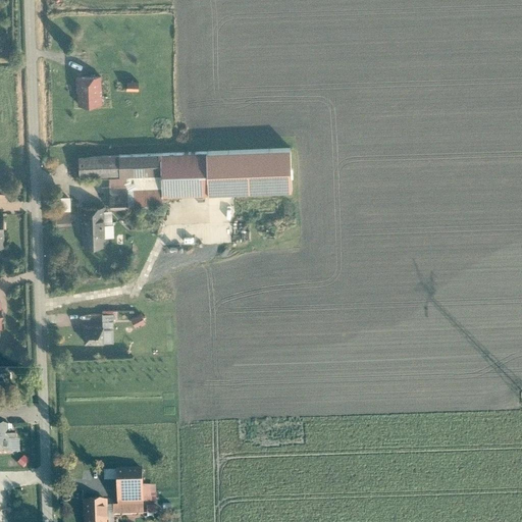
[(81,75),(81,104),(101,103),(100,75),(81,75)]
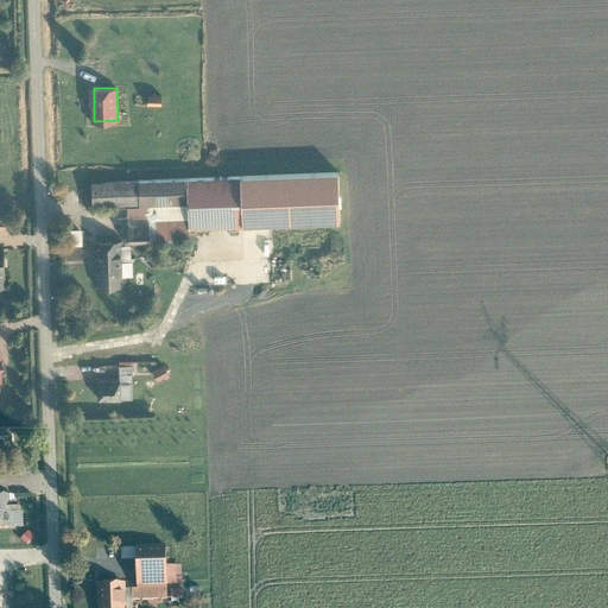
[(340,173),(93,181),(93,208),(118,207),(119,217),(128,217),(128,244),(152,242),(152,239),(190,238),(189,226),(341,221),(340,173)]
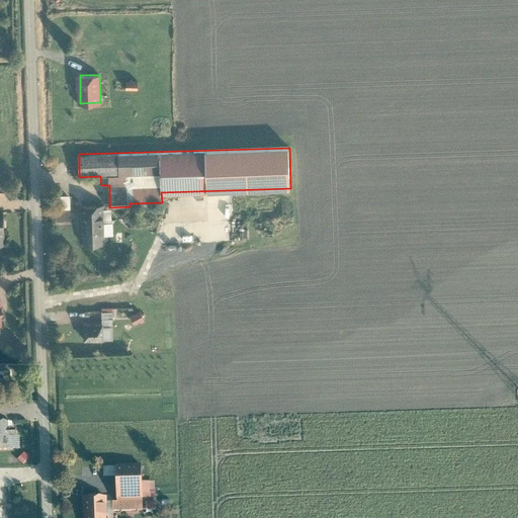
[(70,207),(70,195),(58,195),(58,207),(70,207)]
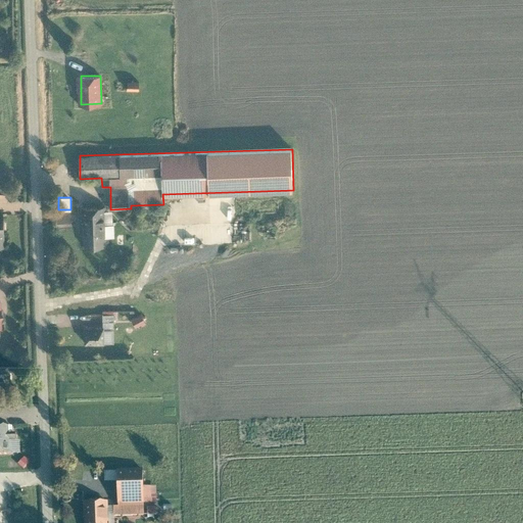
[(279,200),(243,202),(243,210),(280,208),(279,200)]
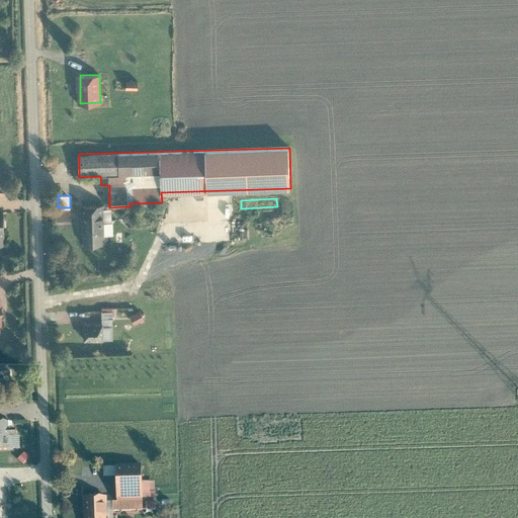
[(82,206),(83,246),(105,245),(104,205),(82,206)]
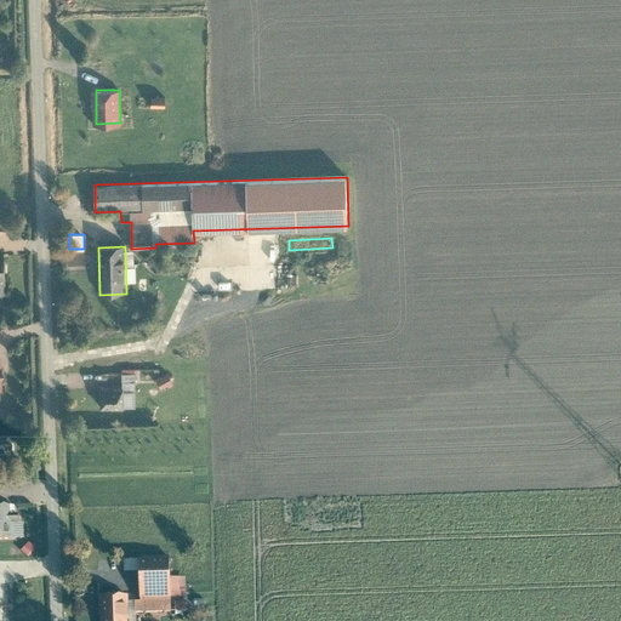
[(101,388),(101,408),(124,406),(123,391),(135,389),(134,374),(123,374),(123,388),(101,388)]
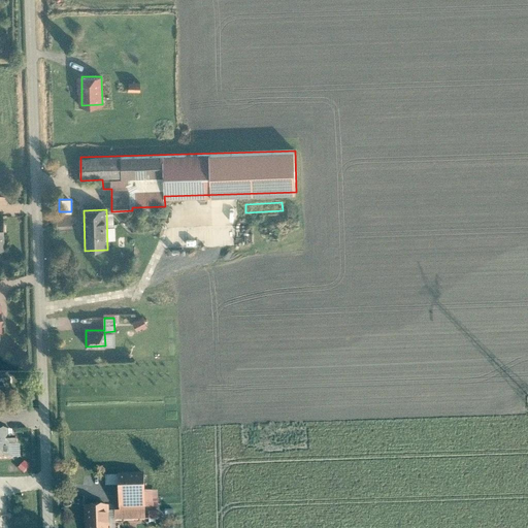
[(0,374),(0,394),(1,394),(10,394),(9,375),(0,374)]
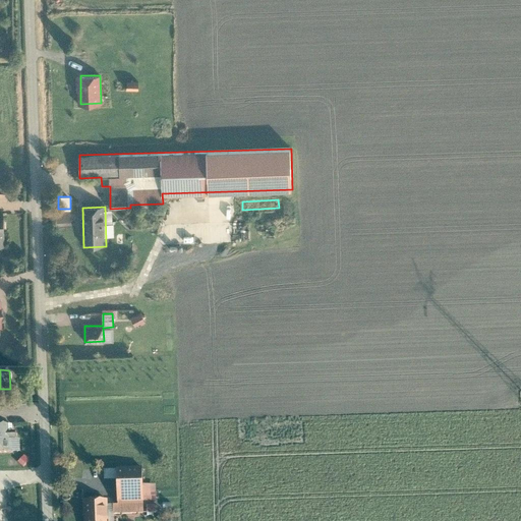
[(13,427),(0,427),(0,455),(14,455),(13,427)]
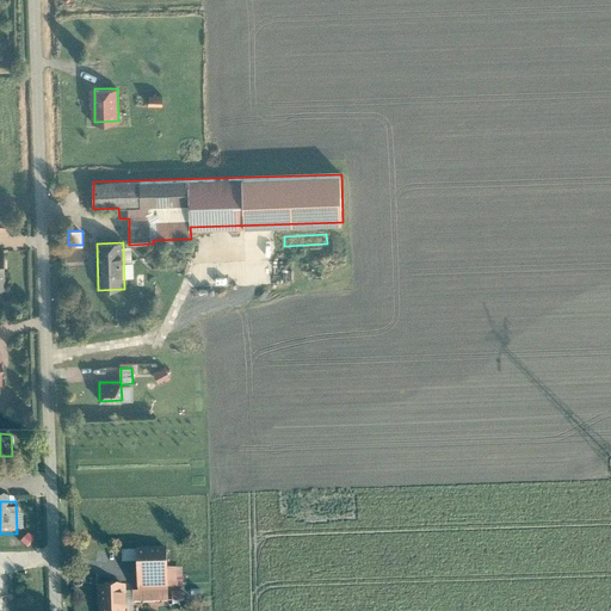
[(133,596),(133,605),(167,605),(167,586),(181,586),(181,572),(167,572),(167,551),(121,553),(121,566),(135,566),(136,596),(133,596)]
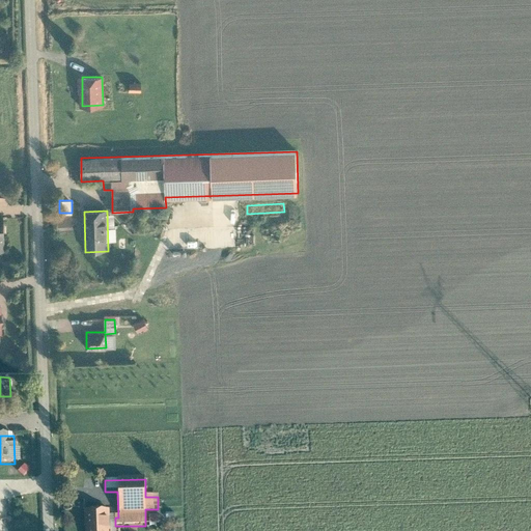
[(109,530),(109,511),(84,512),(85,530),(109,530)]
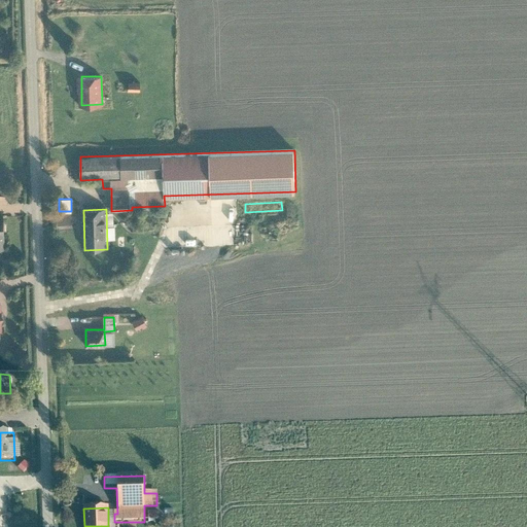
[(159,512),(147,513),(147,521),(159,520),(159,512)]
